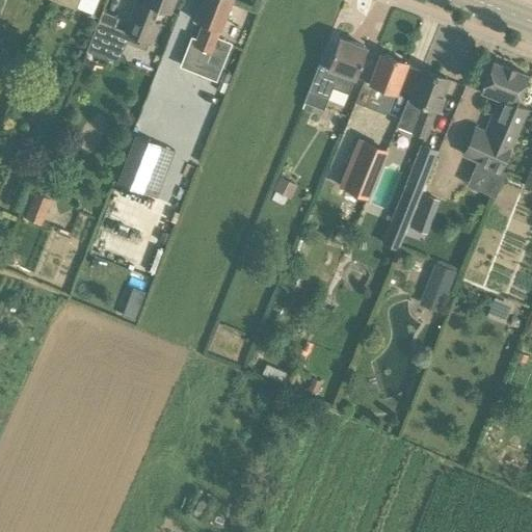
[(53,0),(77,9),(80,0),(53,0)]
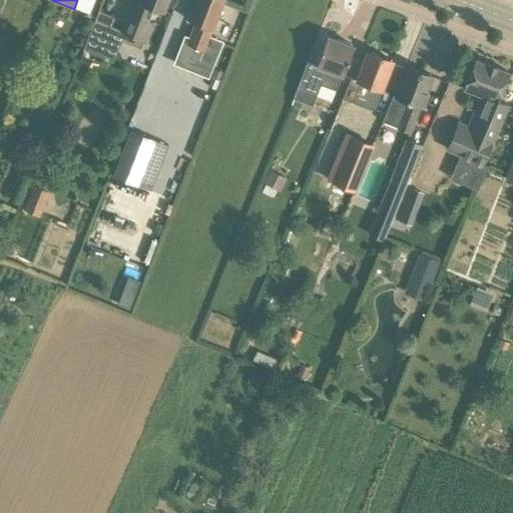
[(131,3),(119,31),(145,42),(153,24),(146,21),(152,7),(163,11),(167,0),(138,0),(136,5),(131,3)]
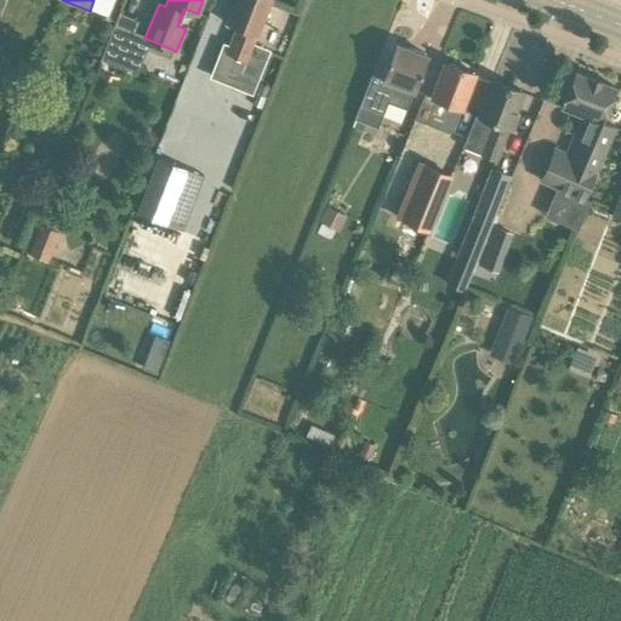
[(235,0),(233,7),(226,23),(237,28),(229,46),(221,44),(208,78),(251,95),(268,52),(252,47),(271,0),(235,0)]
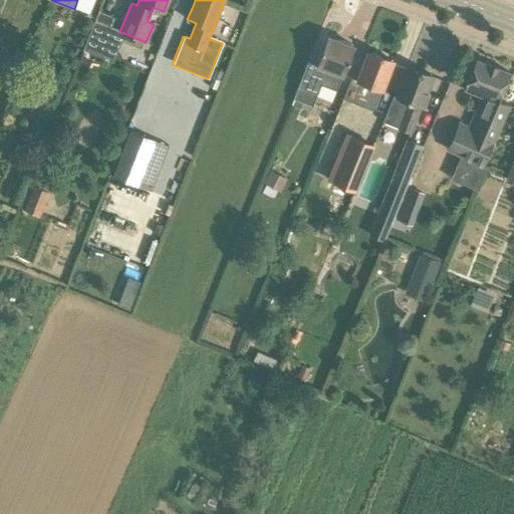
[(113,17),(98,10),(81,50),(98,56),(109,27),(113,17)]
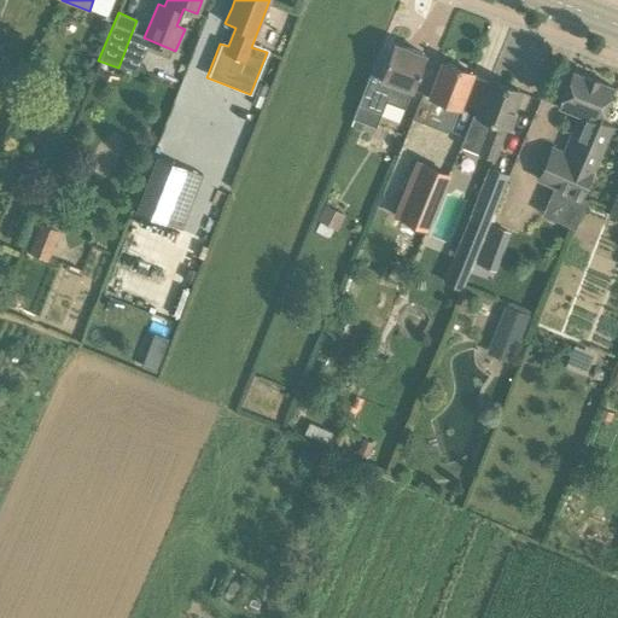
[(426,56),(394,44),(375,92),(365,88),(353,120),(377,128),(388,99),(407,106),(426,56)]
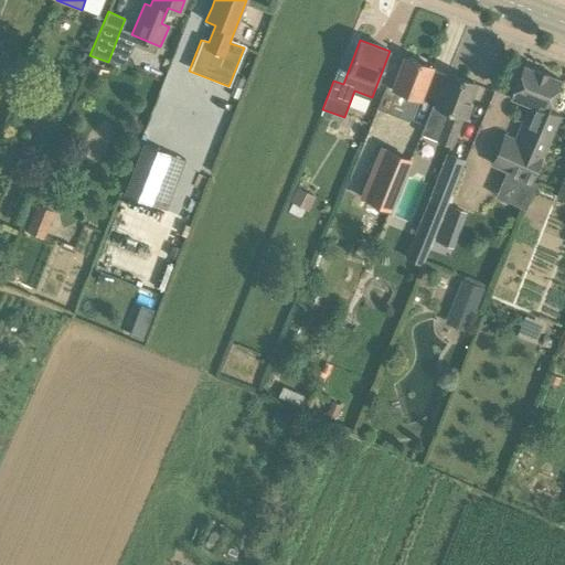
[(405,57),(397,77),(393,89),(385,86),(377,109),(401,118),(404,109),(414,114),(419,99),(420,99),(433,67),(405,57)]
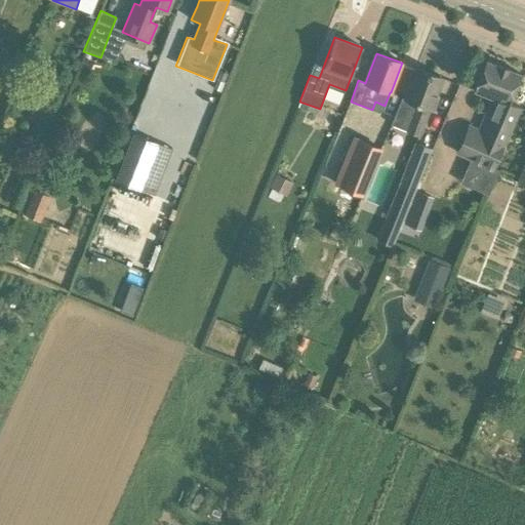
[(510,104),(513,93),(520,75),(507,70),(508,69),(486,62),(479,80),(475,90),(490,96),(478,127),(468,124),(456,154),(497,169),(521,108),(510,104)]
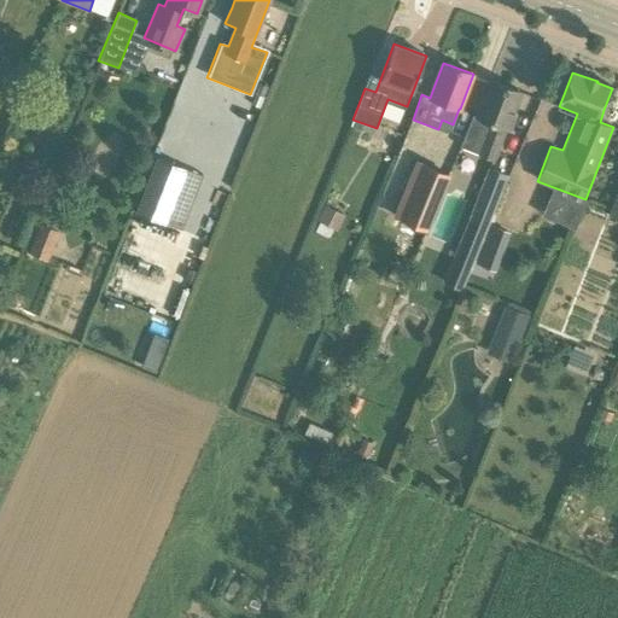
[(490,80),(482,103),(476,117),(473,116),(460,147),(494,159),(506,128),(508,129),(516,111),(513,110),(520,92),(490,80)]
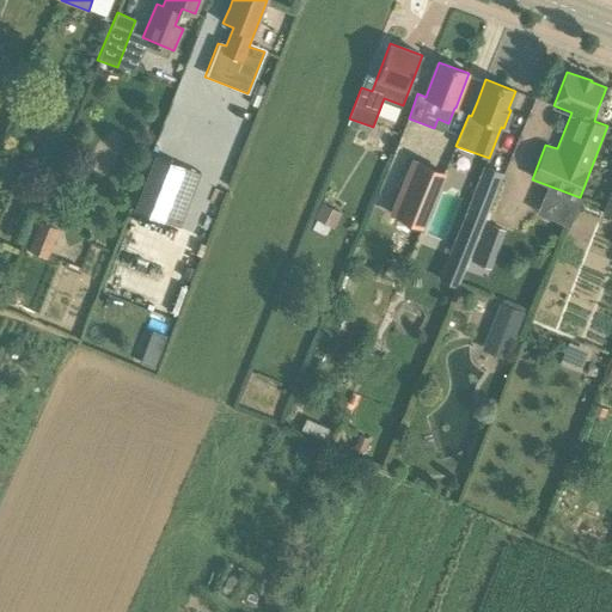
[(265,86),(256,83),(252,92),(262,96),(265,86)]
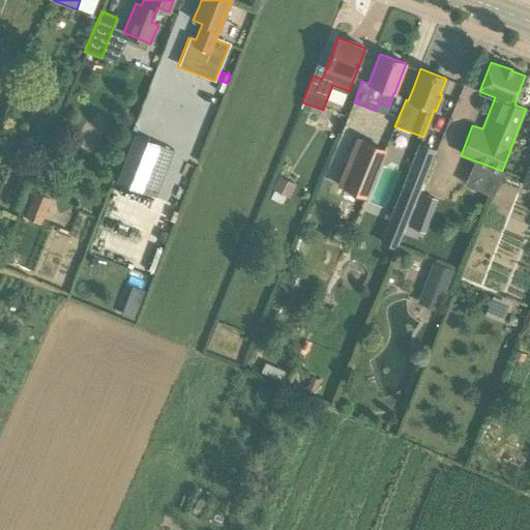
[(135,135),(115,183),(155,199),(174,151),(135,135)]
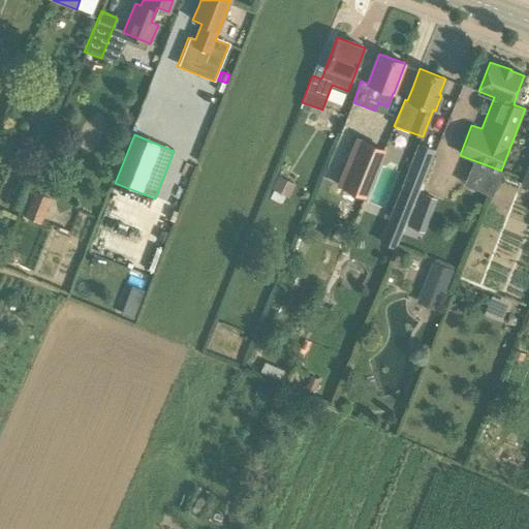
[(382,147),(356,137),(338,186),(363,196),(382,147)]
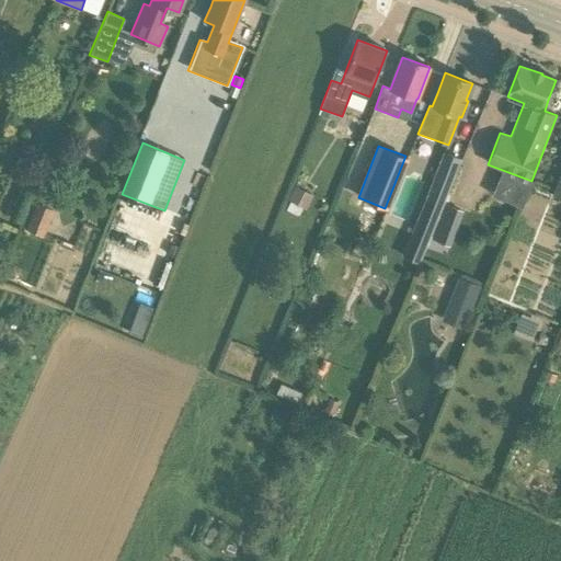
[(427,195),(428,195),(442,199),(444,201),(460,160),(444,153),(427,195)]
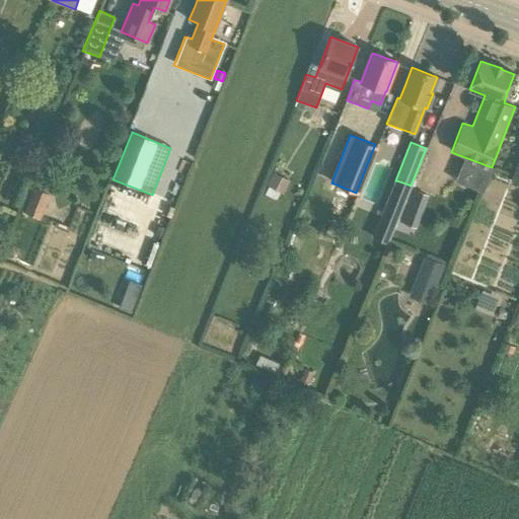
[(277,202),(280,194),(282,195),(289,180),(275,173),(268,188),(269,189),(265,196),(277,202)]
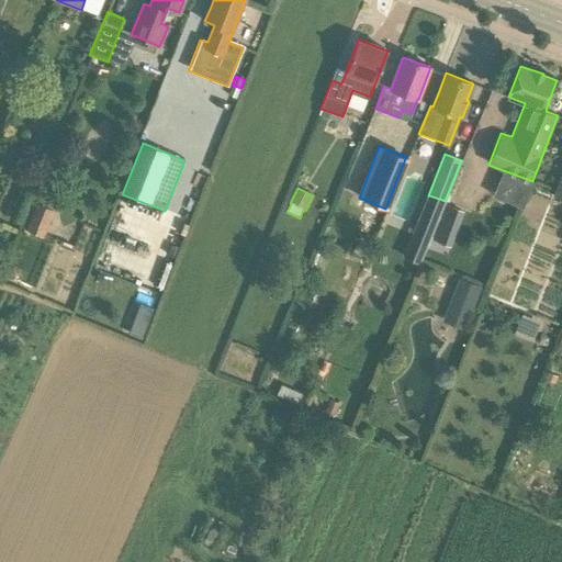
[(43,239),(54,212),(35,204),(24,232),(43,239)]
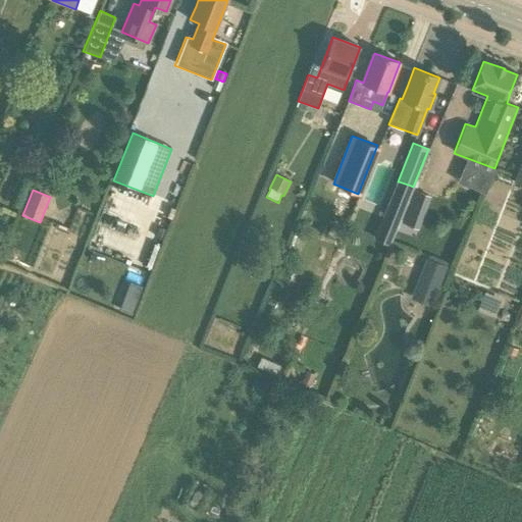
[(448,267),(426,258),(410,299),(432,307),(448,267)]
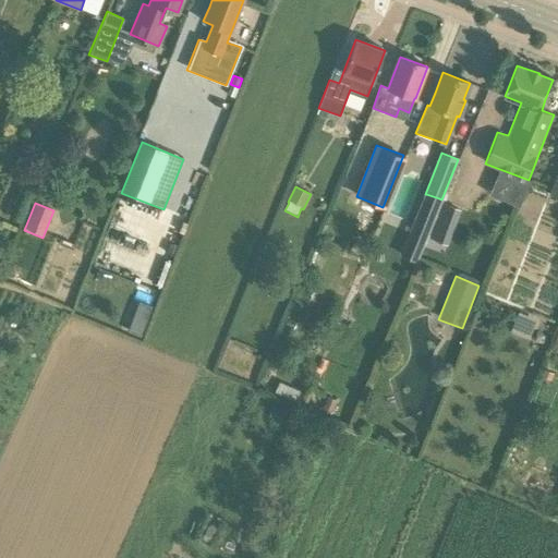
[(520,315),(512,334),(531,341),(538,322),(520,315)]
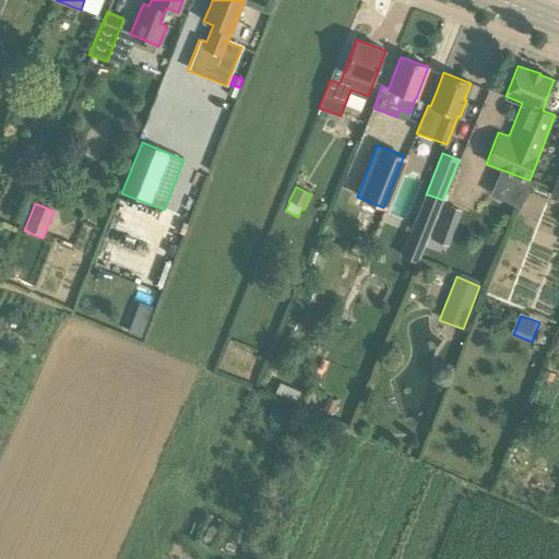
[(142,336),(147,322),(134,317),(128,332),(142,336)]
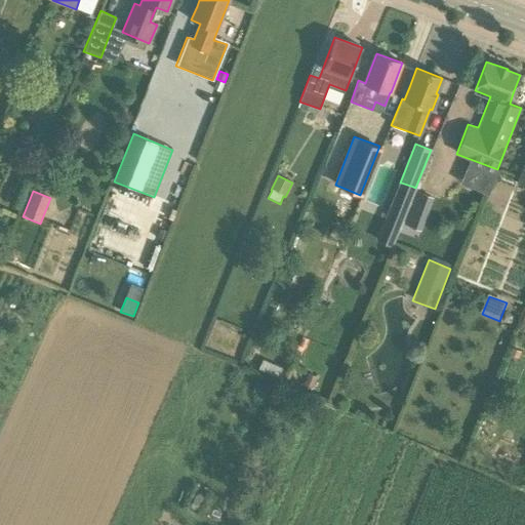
[(521,352),(513,349),(511,354),(519,358),(521,352)]
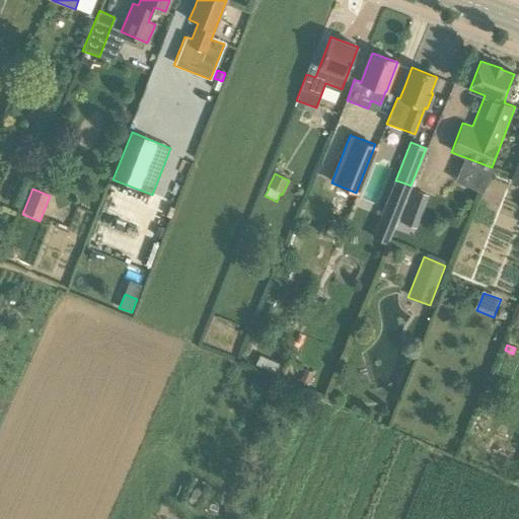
[(304,370),(300,382),(308,385),(313,373),(304,370)]
